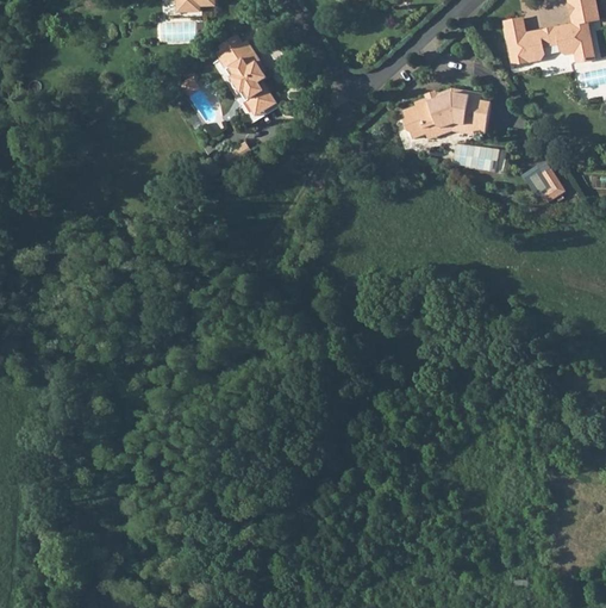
[(176,0),(176,10),(198,10),(198,4),(213,4),(212,0),(176,0)]
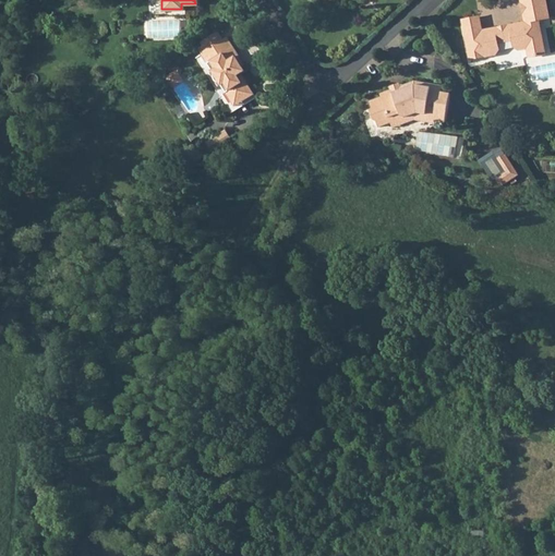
[(546,16),(542,0),(518,0),(522,21),(480,28),(477,14),(463,17),(466,32),(462,32),(468,57),(481,55),(481,52),(483,52),(484,55),(493,52),(496,47),(495,40),(510,37),(511,45),(517,48),(525,46),(527,56),(543,52),(538,27),(533,28),(531,20),(546,16)]
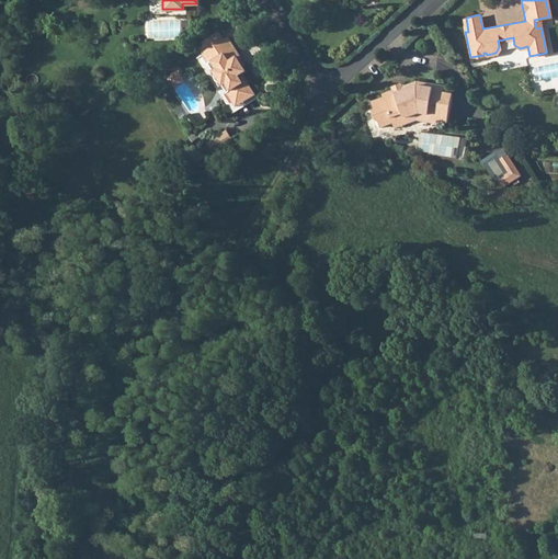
[(198,53),(206,64),(209,61),(234,100),(249,90),(238,73),(243,70),(240,66),(234,56),(236,54),(225,35),(198,53)]
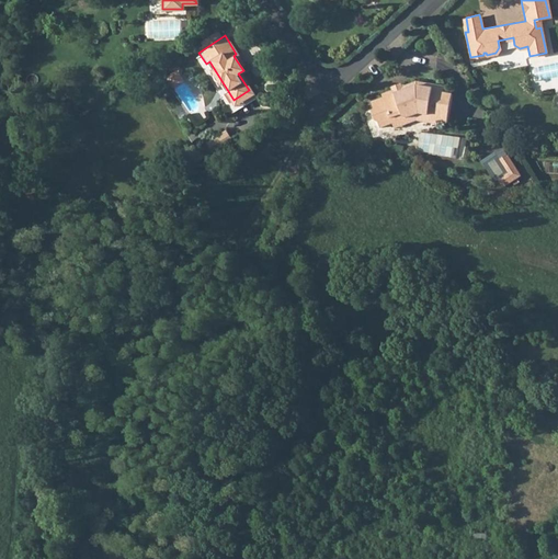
[(236,54),(234,56),(240,66),(242,64),(236,54)]
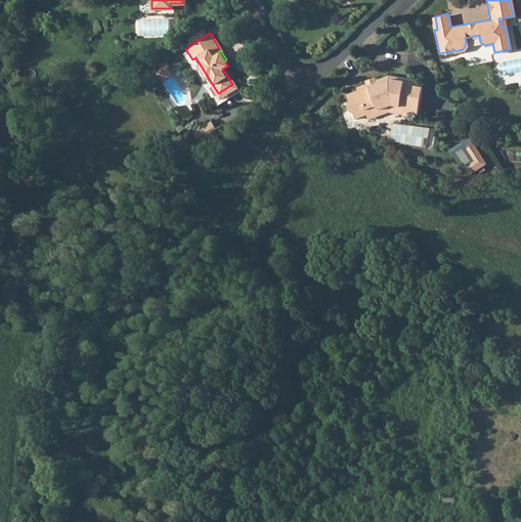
[(196,57),(192,59),(217,99),(234,88),(232,84),(218,93),(196,57)]
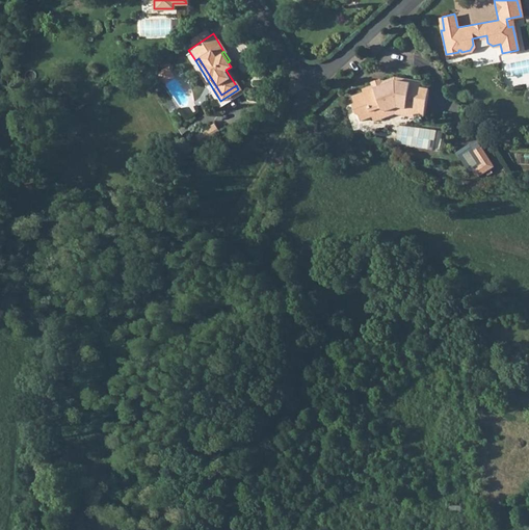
[(167,69),(158,75),(164,83),(173,78),(167,69)]
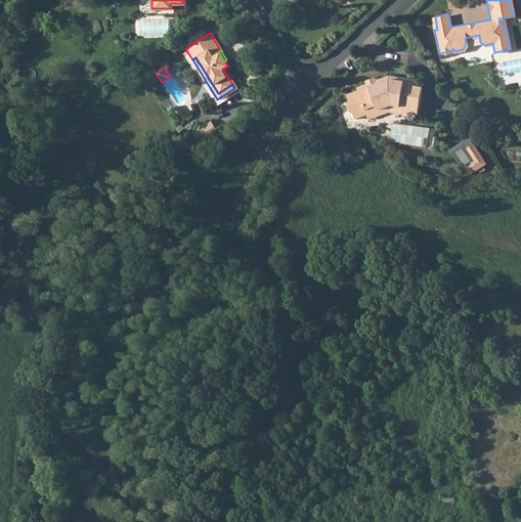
[(366,85),(364,84),(356,87),(357,90),(346,94),(349,99),(346,102),(349,111),(353,113),(355,118),(367,115),(365,109),(376,105),(377,109),(380,109),(391,105),(398,106),(398,107),(404,109),(407,113),(416,114),(421,88),(413,86),(414,80),(389,74),(377,78),(375,82),(366,85)]
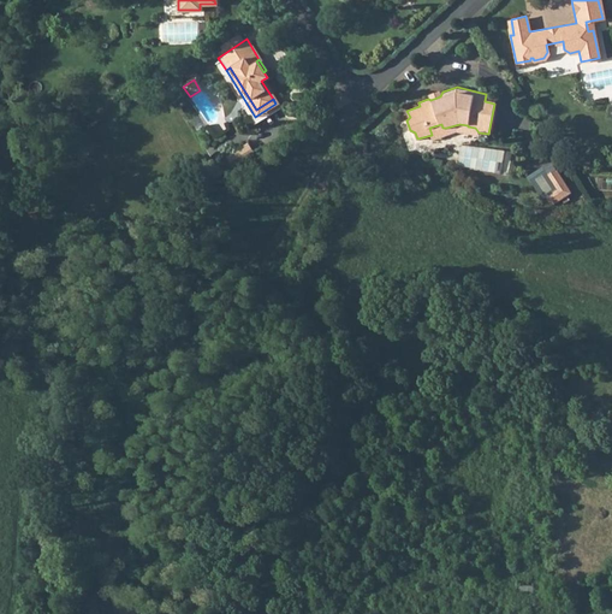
[(431,98),(428,99),(431,100),(440,96),(443,92),(440,93),(439,90),(429,94),(431,98)]
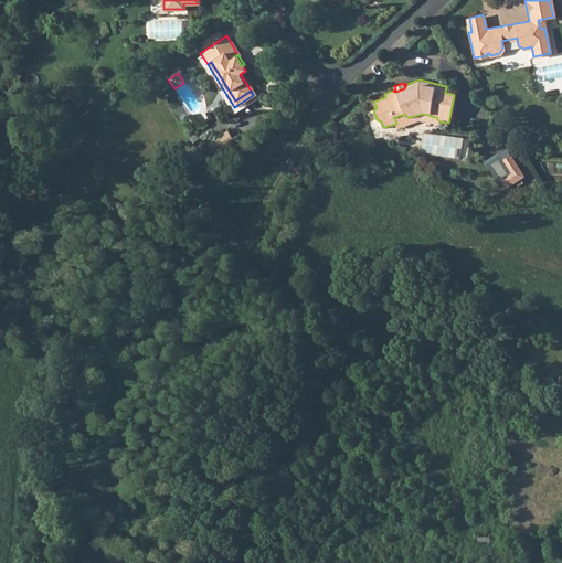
[(394,117),(396,124),(399,128),(419,121),(438,125),(439,121),(436,117),(430,116),(430,115),(422,114),(410,117),(406,117),(405,114),(394,117)]
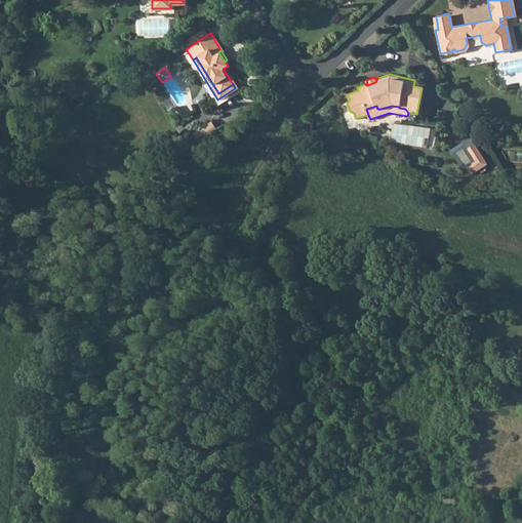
[(200,143),(218,132),(211,120),(193,130),(200,143)]
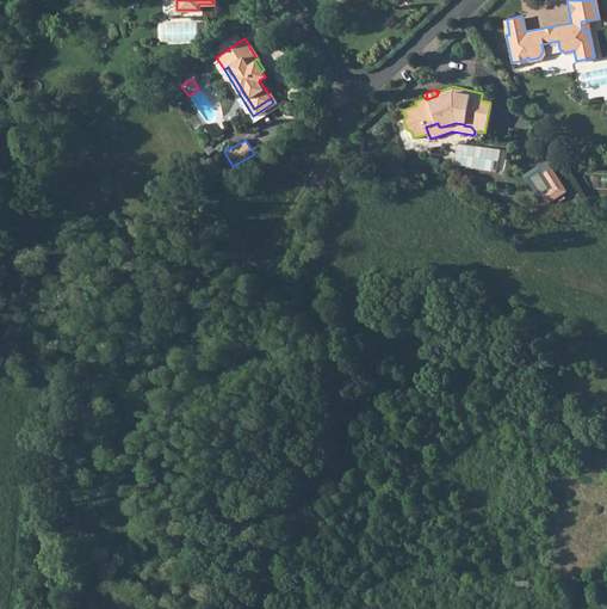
[(544,200),(549,208),(569,196),(553,173),(545,178),(555,192),(544,200)]
